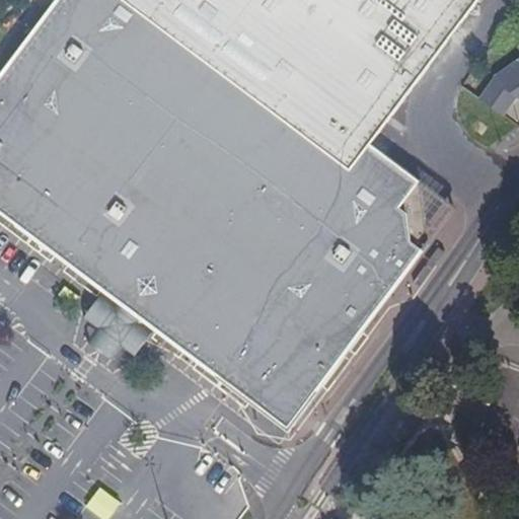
[(53,0),(0,70),(0,212),(104,292),(117,301),(95,328),(107,338),(121,348),(140,321),(152,330),(246,403),(260,396),(255,402),(316,396),(321,389),(366,329),(428,247),(419,186),(369,147),(482,0),(53,0)]
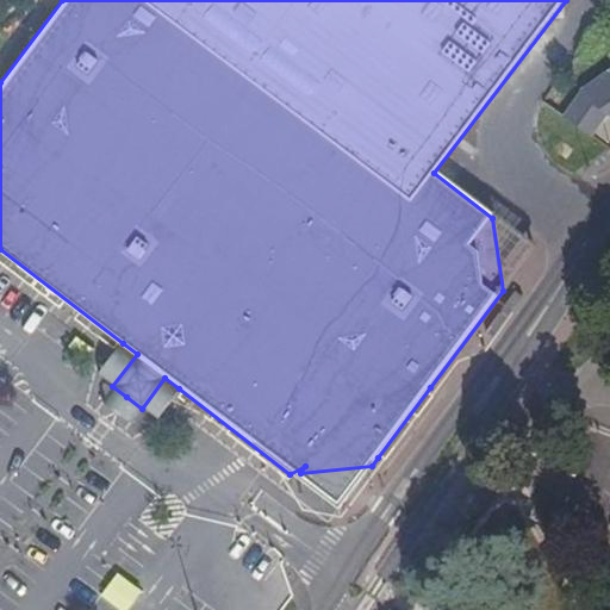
[(583,89),(561,119),(584,134),(603,117),(608,120),(609,118),(609,76),(608,73),(583,89)]
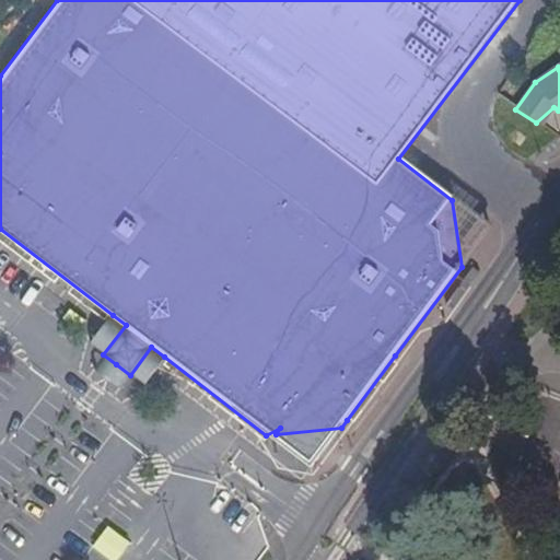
[(536,123),(558,111),(553,107),(536,123)]
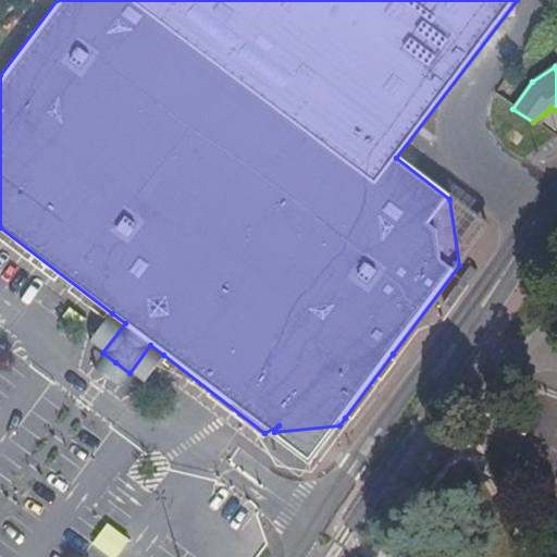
[(449,199),(459,265),(486,229),(449,199)]
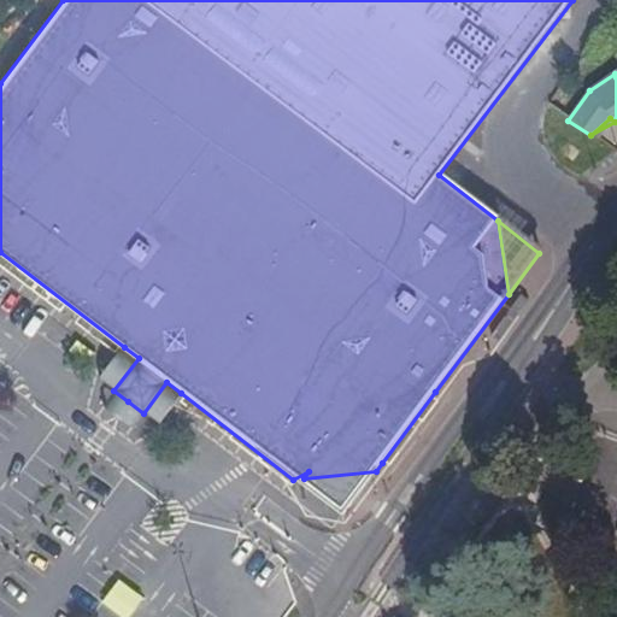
[(124,347),(0,252),(0,268),(117,357),(124,347)]
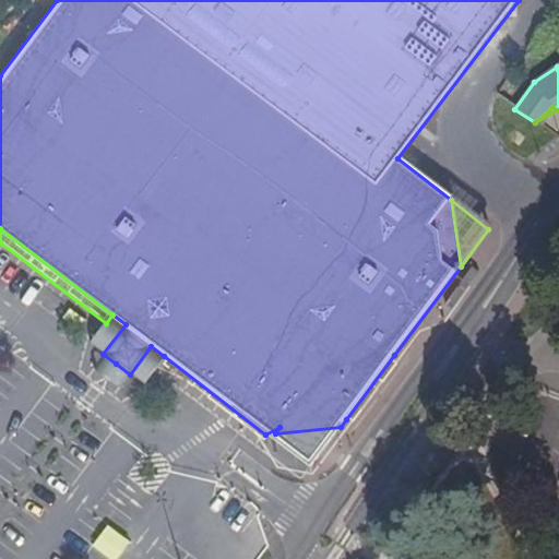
[(90,344),(103,354),(126,324),(113,314),(90,344)]
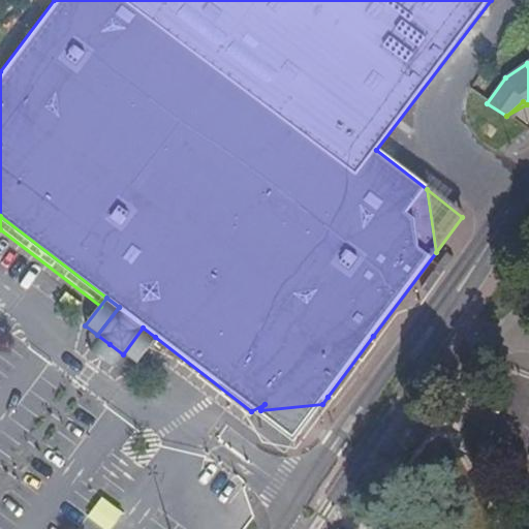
[(143,328),(123,354),(134,364),(149,345),(155,337),(143,328)]
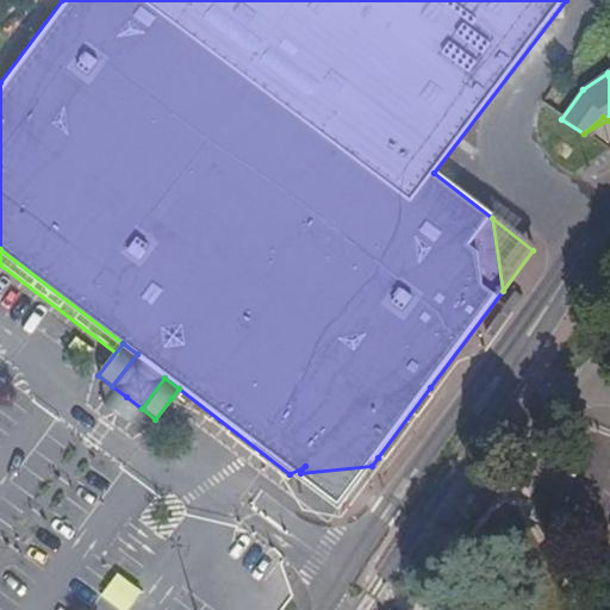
[(126,397),(112,386),(101,400),(131,423),(142,409),(126,397)]
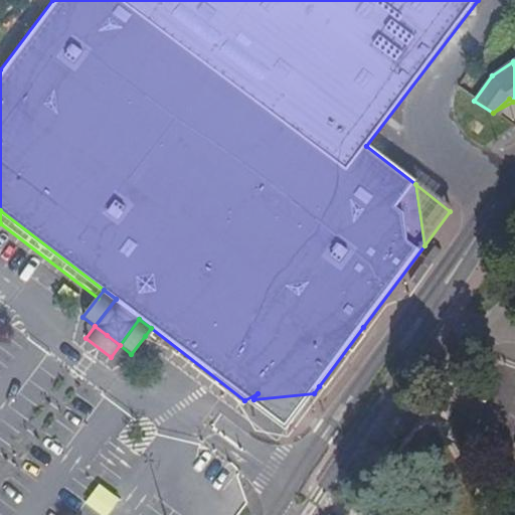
[(372,334),(363,327),(319,386),(328,392),(372,334)]
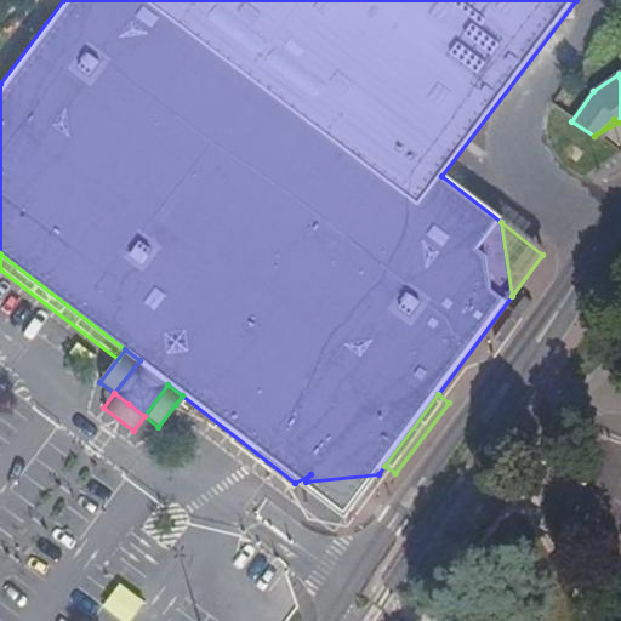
[(295,483),(182,396),(175,405),(284,489),(295,483)]
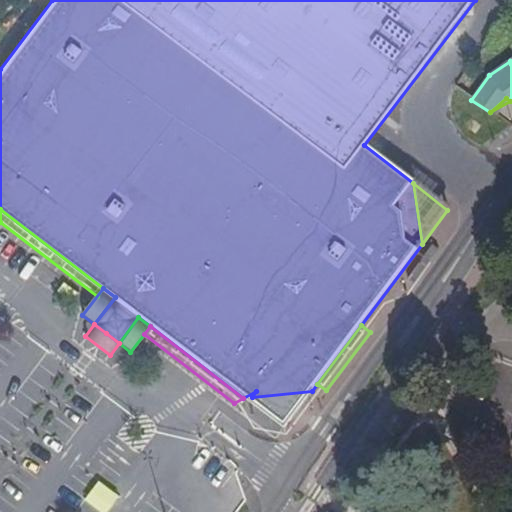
[(13,354),(0,343),(0,360),(5,365),(13,354)]
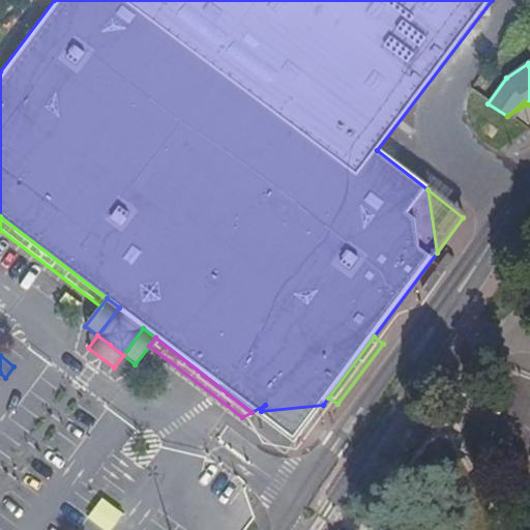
[(295,444),(323,405),(261,411),(261,412),(258,416),(295,444)]
